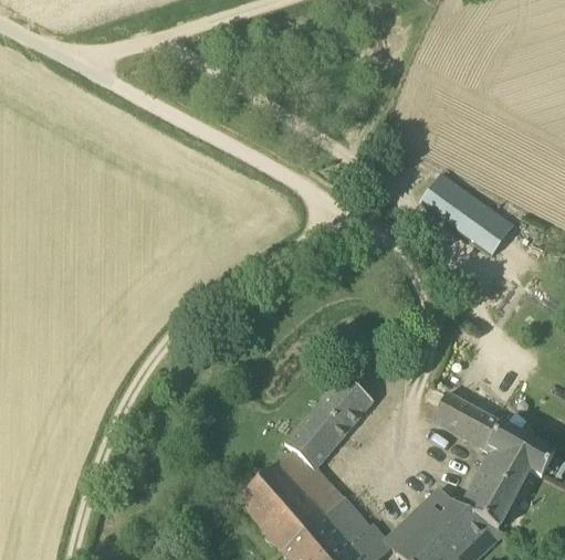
[(418,202),(491,254),(512,225),(440,172),(418,202)]
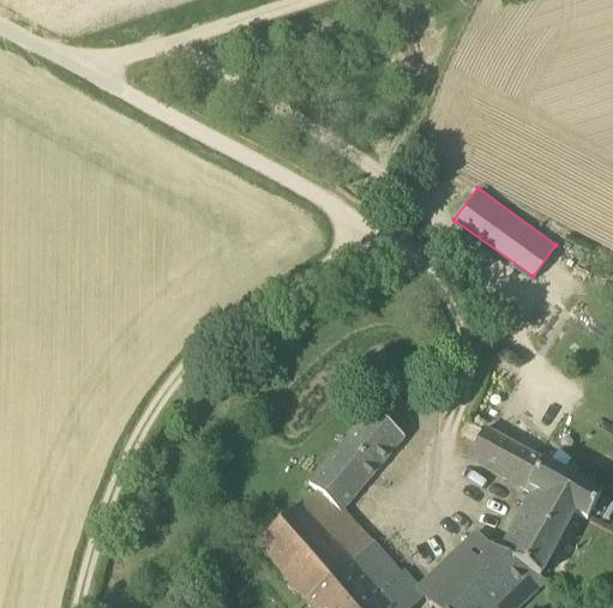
[(403,434),(371,408),(371,407),(307,480),(340,510),(403,434)]
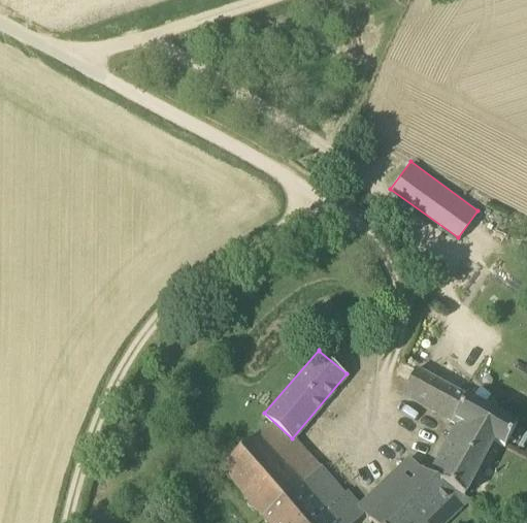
[(452,416),(464,394),(415,366),(402,389),(452,416)]
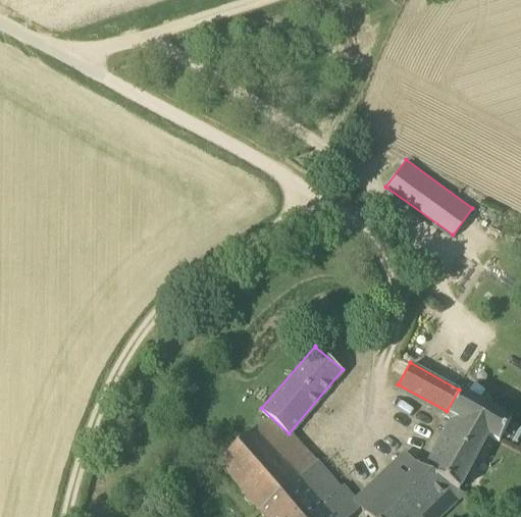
[(452,414),(486,432),(498,440),(510,418),(459,390),(447,411),(452,414)]
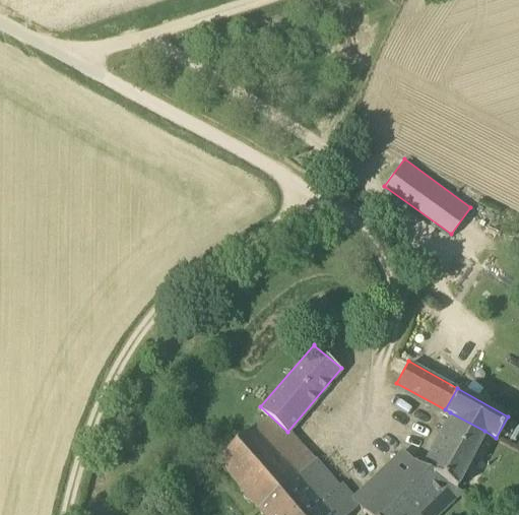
[(484,431),(450,412),(423,466),(422,467),(456,486),(484,431)]
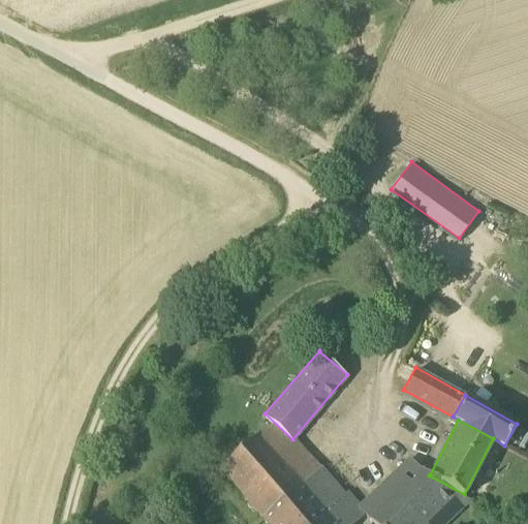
[(260,434),(264,432),(261,430),(218,468),(220,470),(221,468),(262,516),(302,482),(260,434)]
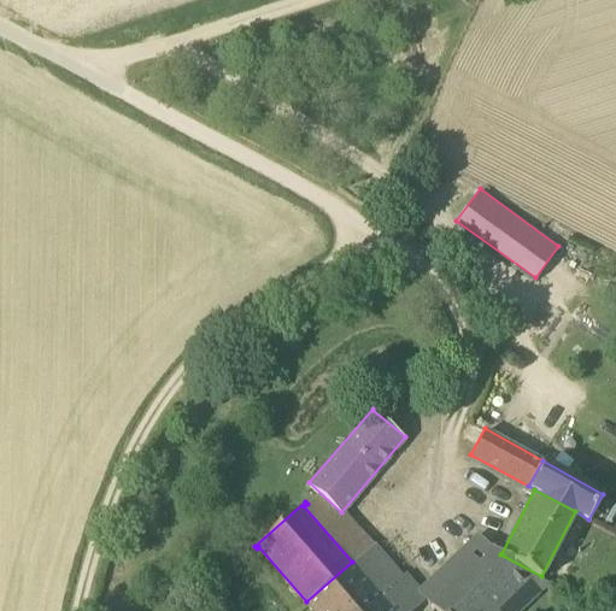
[(352,562),(306,601),(314,610),(410,610),(427,595),(404,570),(400,575),(373,545),(374,542),(352,562)]
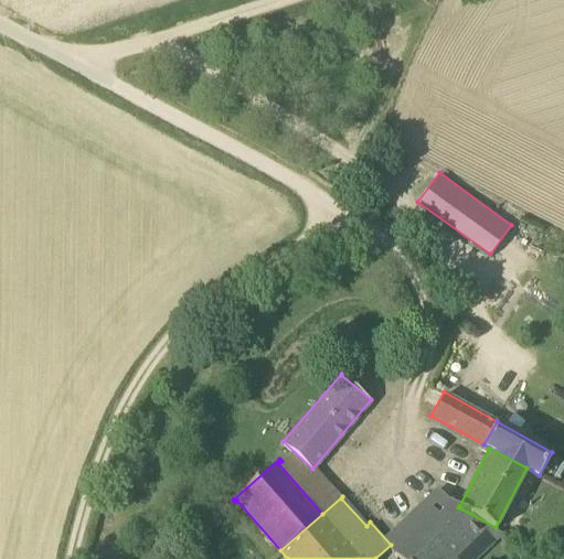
[(448,502),(394,552),(400,558),(471,558),(478,554),(478,555),(495,539),(496,527),(458,507),(459,506),(449,500),(448,502)]
